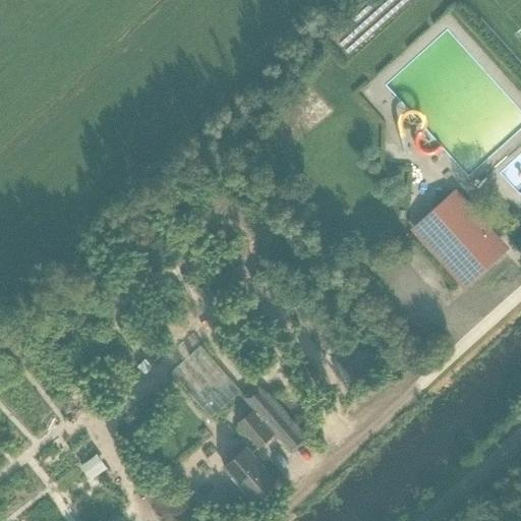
[(466,281),(503,249),(466,209),(467,200),(460,200),(452,191),(415,224),(466,281)]
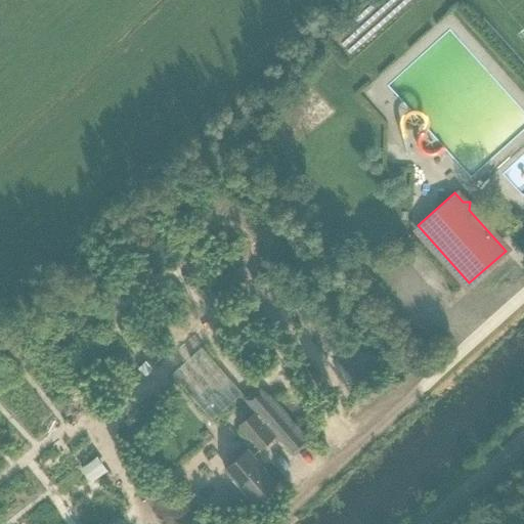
[(243,392),(202,347),(172,374),(213,420),(243,392)]
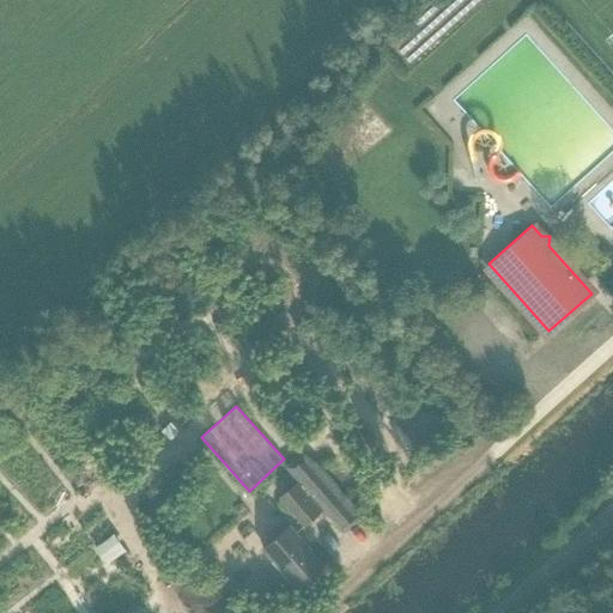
[(364,516),(305,449),(286,466),(298,480),(279,496),(304,525),(323,509),(345,533),(364,516)]
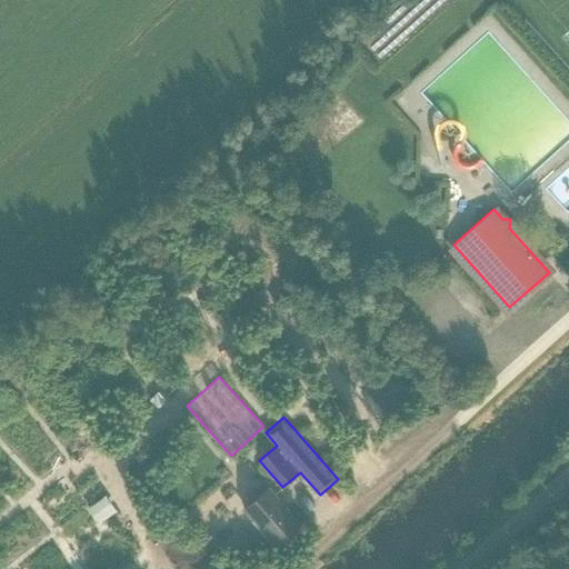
[(279,547),(305,523),(270,486),(245,509),(279,547)]
